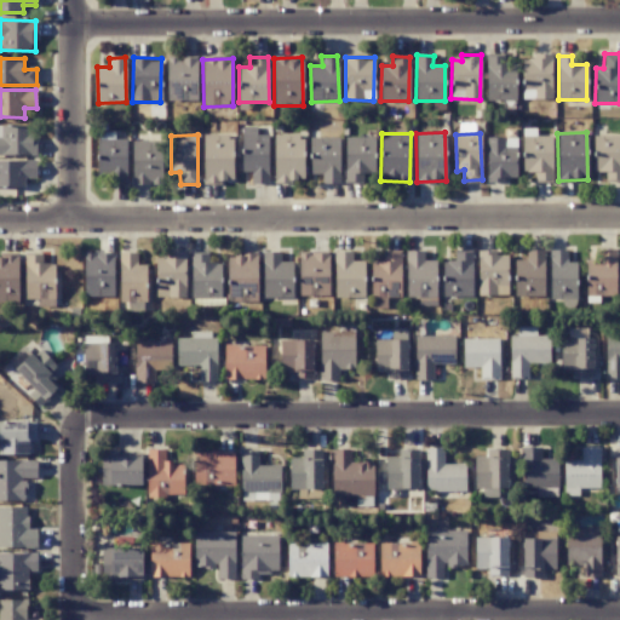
[(231,183),(233,135),(204,135),(204,182),(231,183)]
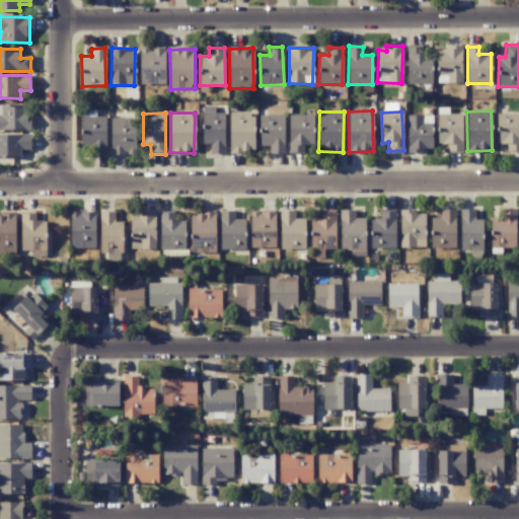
[(224,153),(224,113),(204,113),(205,144),(210,144),(210,154),(224,153)]
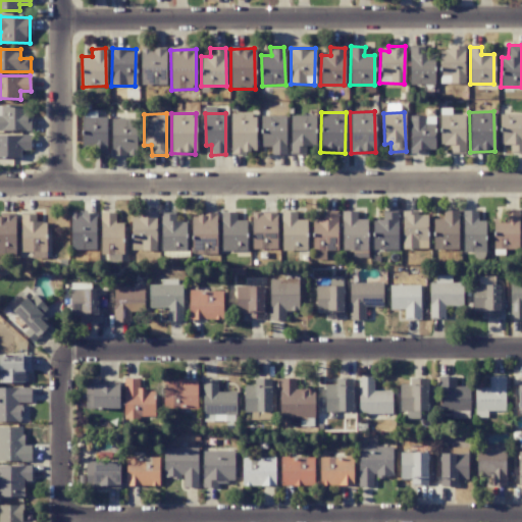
[(230,153),(255,153),(255,113),(231,113),(230,153)]
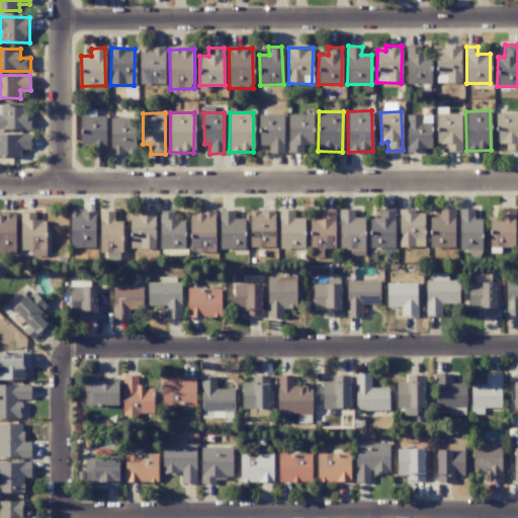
[(517,112),(496,113),(497,144),(506,144),(506,152),(517,151),(517,112)]
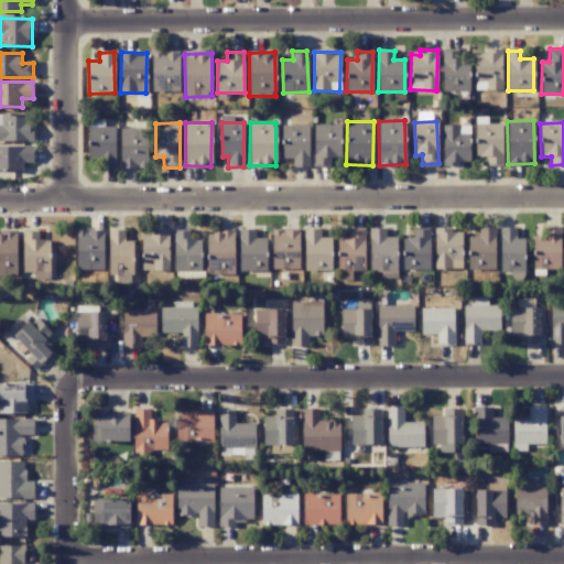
[(502,165),(501,123),(476,125),(477,156),(486,156),(487,165),(502,165)]
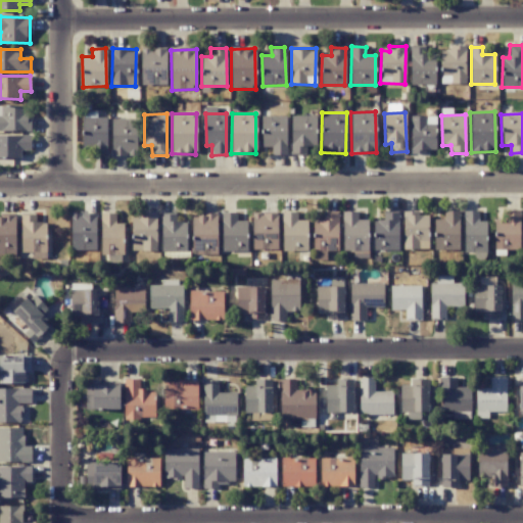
[(285,115),(262,116),(263,146),(272,146),(272,154),(287,154),(285,115)]
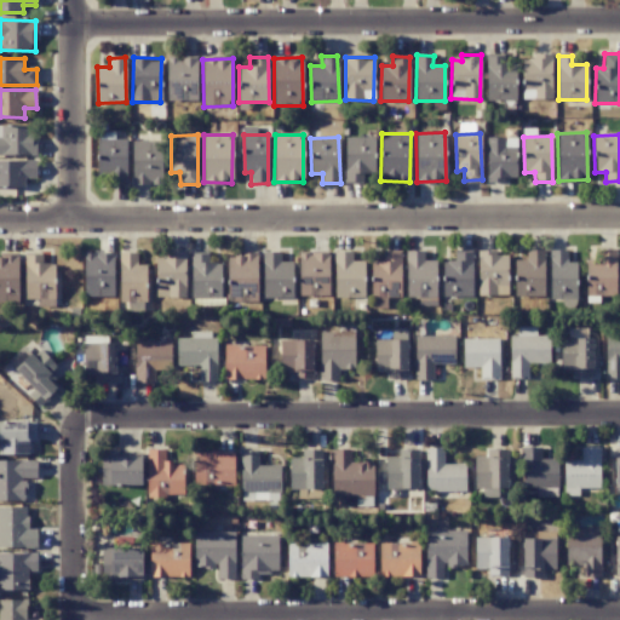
[(362,183),(363,172),(373,173),(374,137),(346,137),(345,183),(362,183)]
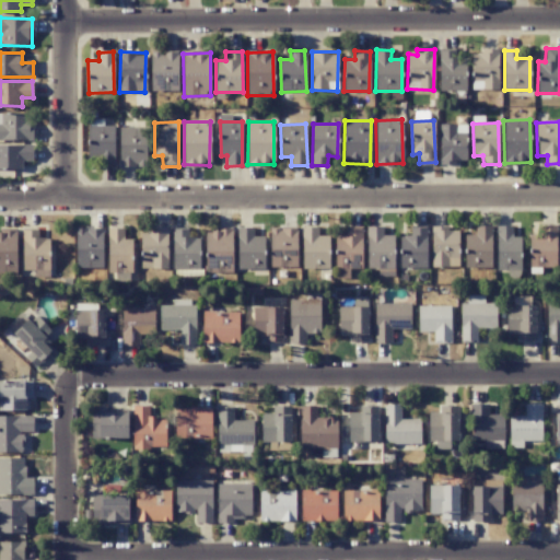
[(120,166),(147,165),(146,127),(119,128),(120,166)]
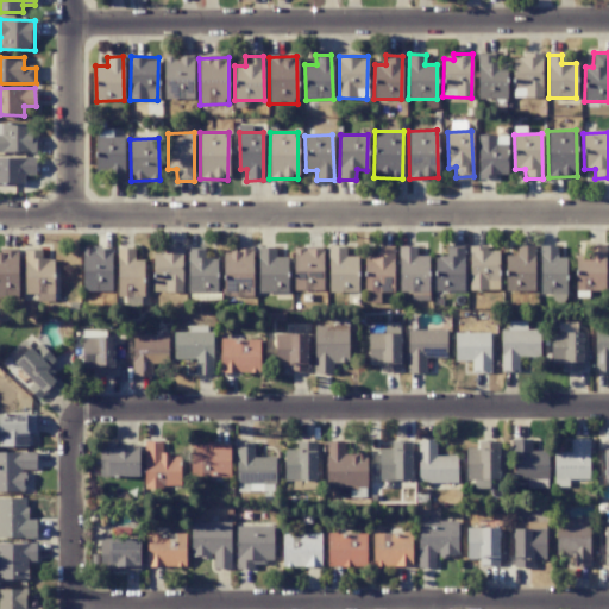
[(589,246),(589,255),(577,256),(577,276),(586,275),(586,284),(606,283),(603,245),(589,246)]
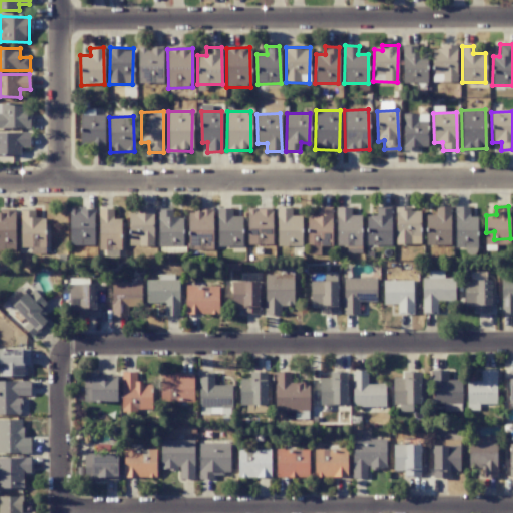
[(292,208),(278,208),(277,243),(300,243),(301,216),(292,216),(292,208)]
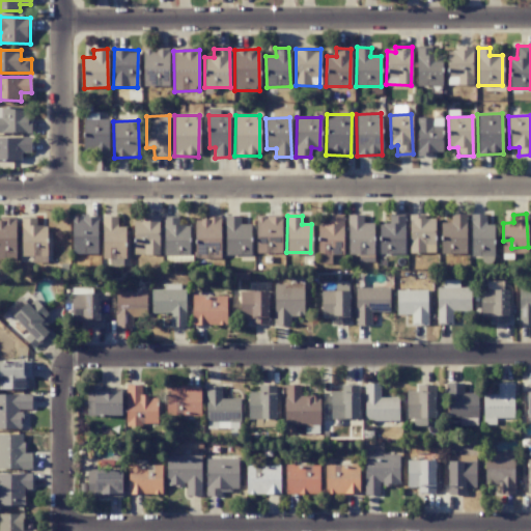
[(380,224),(381,253),(392,252),(404,251),(403,216),(389,217),(390,224),(380,224)]
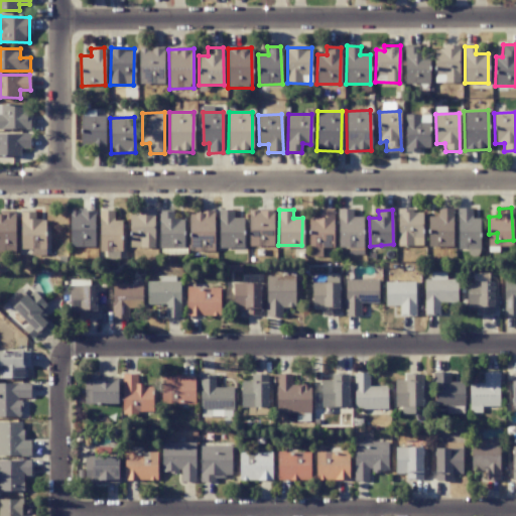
[(430,247),(441,246),(441,242),(454,241),(452,210),(439,211),(440,217),(428,218),(430,247)]
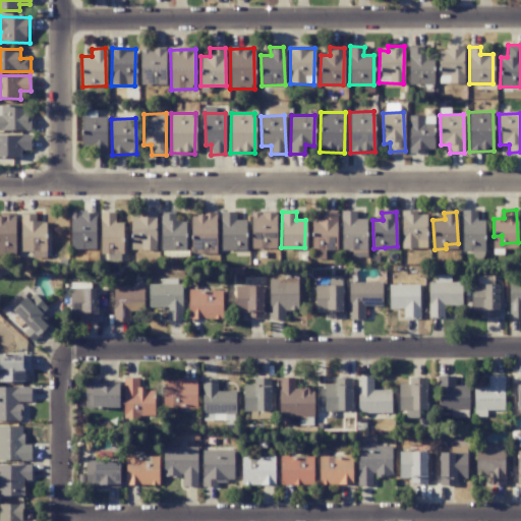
[(96,249),(96,213),(71,213),(71,249),(96,249)]
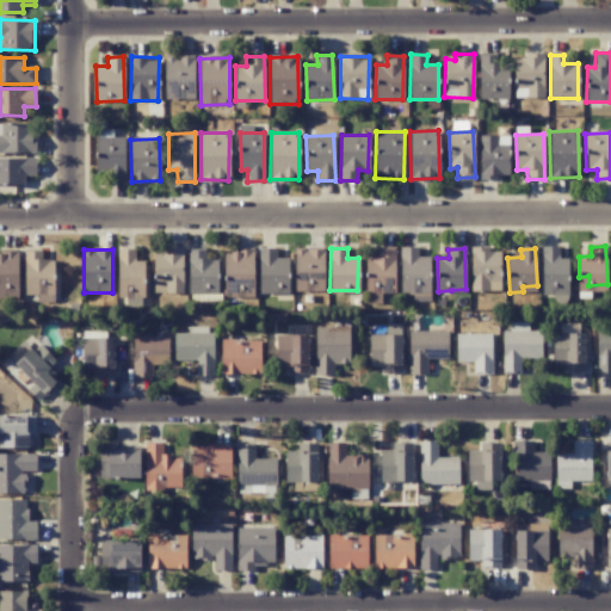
[(190,250),(189,294),(216,294),(217,259),(205,259),(205,251),(190,250)]
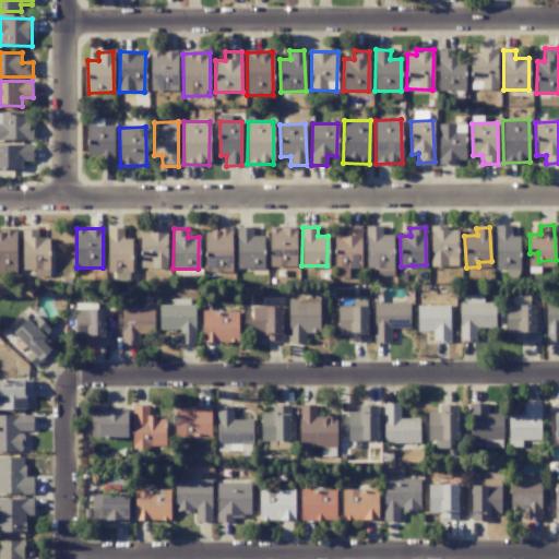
[(361,254),(360,228),(346,228),(346,236),(335,236),(336,257),(352,256),(352,254),(361,254)]
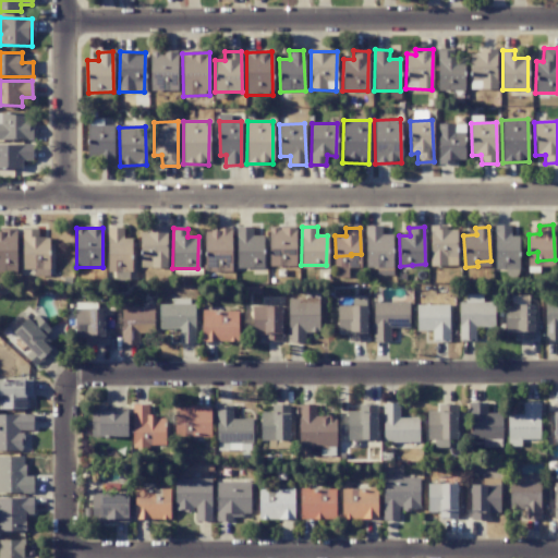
[(22,230),(23,268),(43,267),(43,270),(49,270),(48,237),(38,238),(38,229),(22,230)]
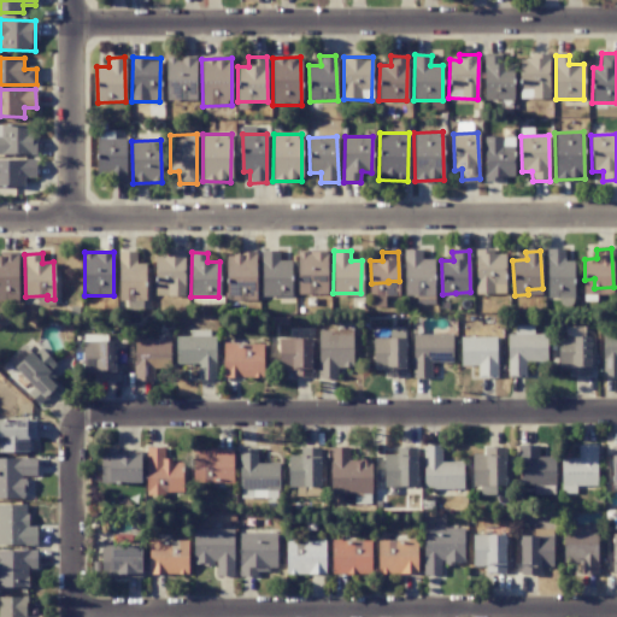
[(157,253),(156,295),(184,297),(186,254),(157,253)]
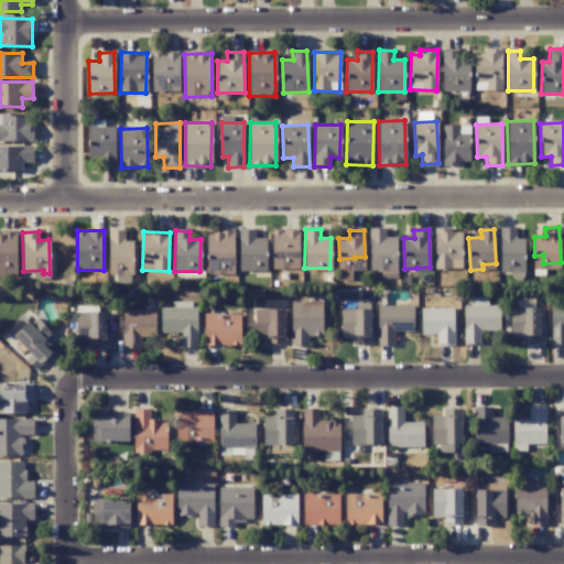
[(234,231),(207,232),(208,258),(234,257),(234,231)]
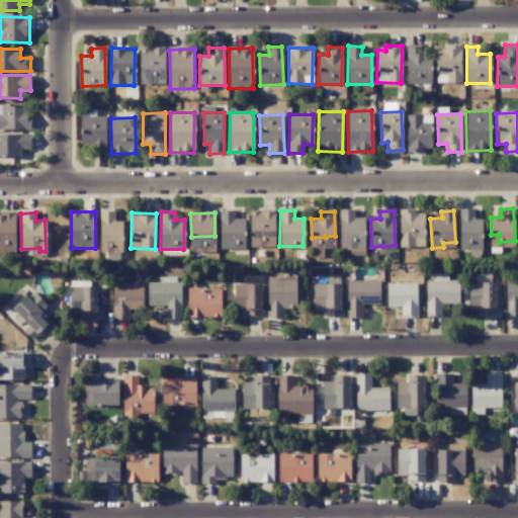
[(401,246),(423,247),(424,213),(401,212),(401,246)]
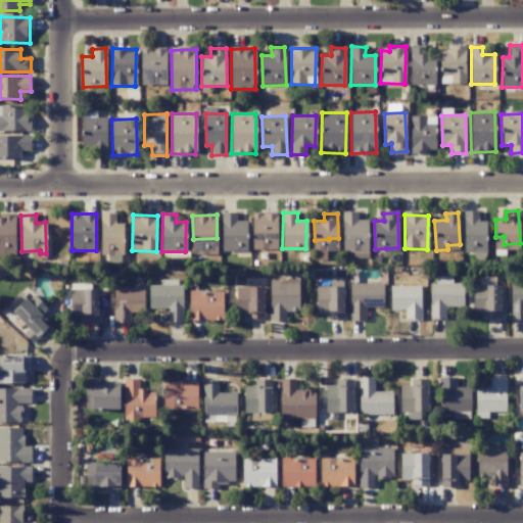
[(0,254),(16,255),(15,217),(0,217),(0,254)]
